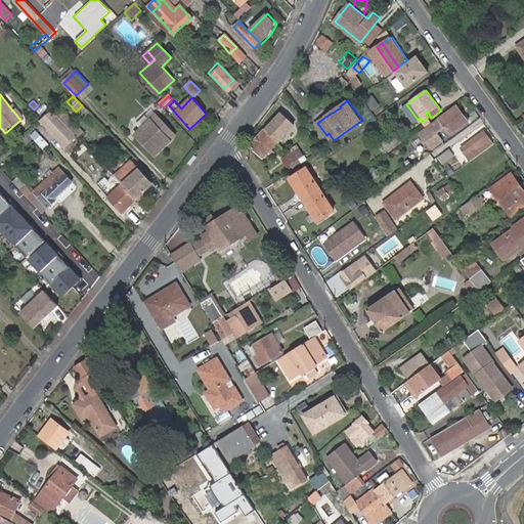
[(12,103),(9,106),(20,120),(25,117),(12,103)]
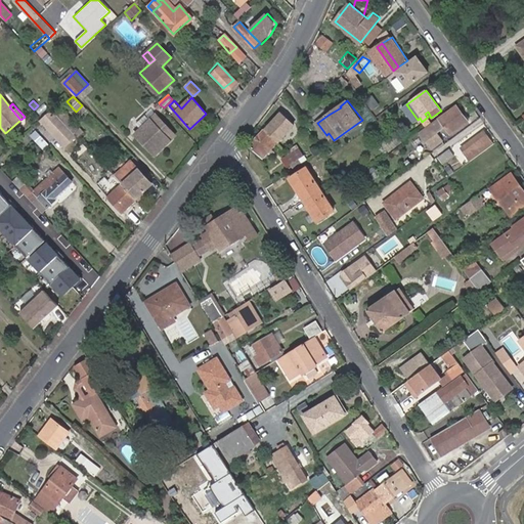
[(418,120),(406,104),(401,110),(411,123),(418,120)]
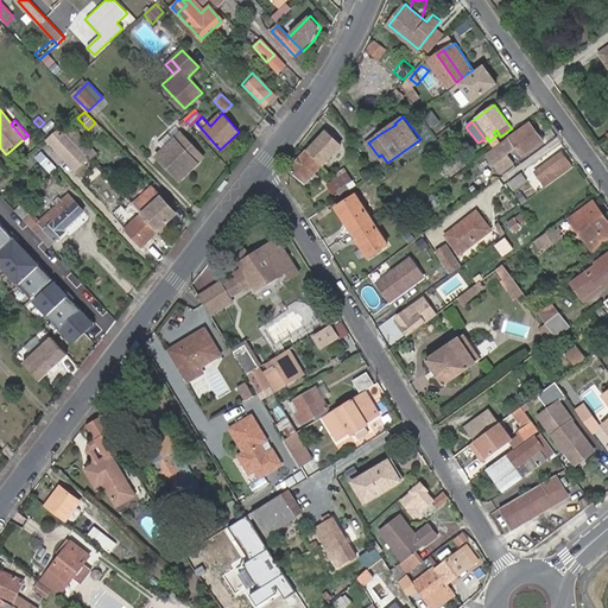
[(523,154),(542,140),(530,122),(494,150),(500,158),(517,146),(523,154)]
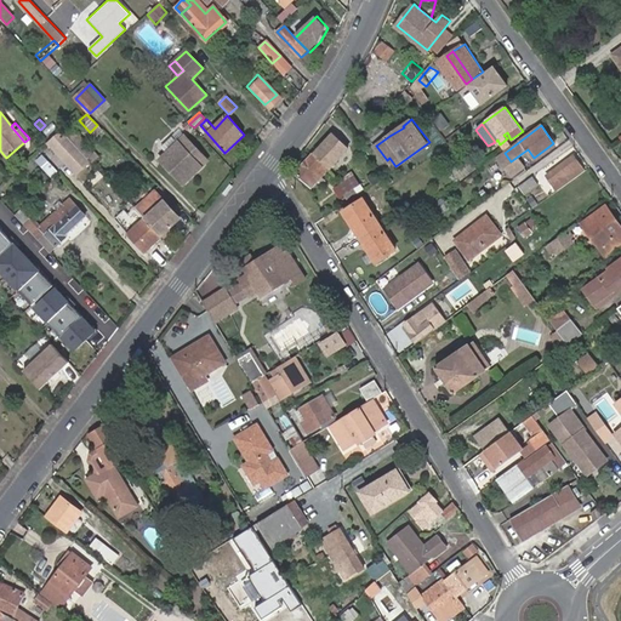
[(62,130),(53,137),(70,155),(79,148),(62,130)]
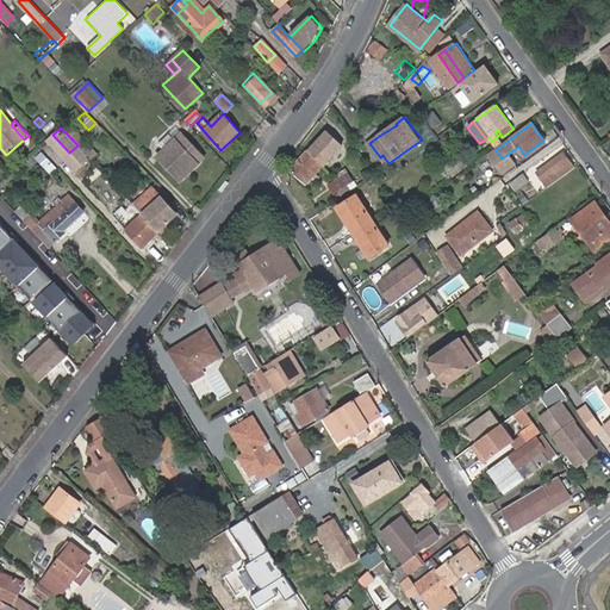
[(178,180),(197,162),(203,156),(180,132),(174,138),(168,135),(157,144),(163,149),(156,156),(178,180)]
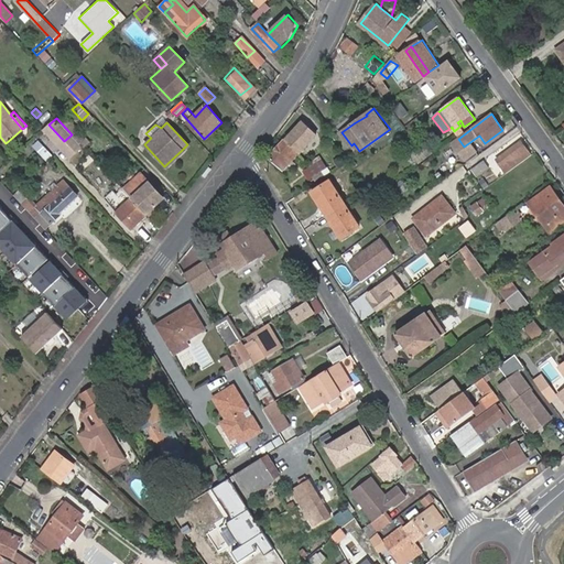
[(454,131),(457,137),(464,131),(461,126),(454,131)]
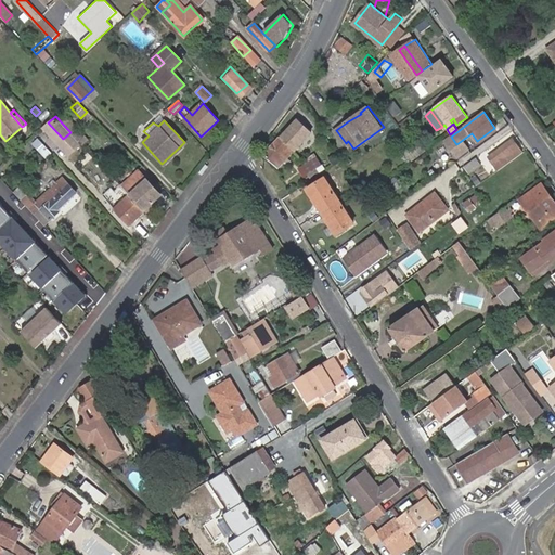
[(76,128),(71,132),(81,144),(87,139),(76,128)]
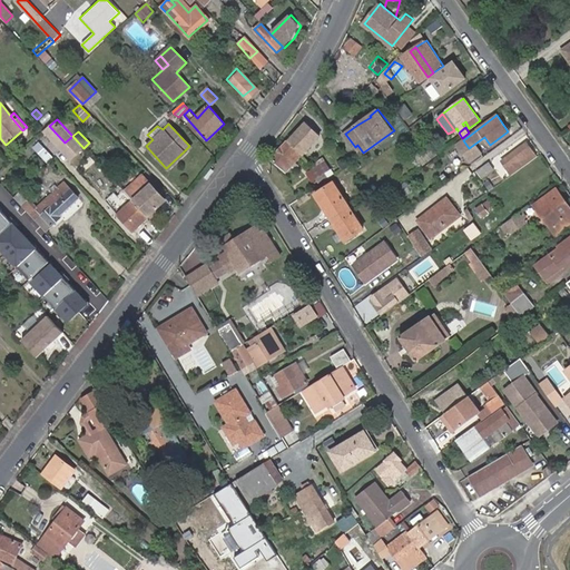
[(288,139),(302,154),(305,151),(307,147),(305,145),(303,143),(300,140),(293,135),(288,139)]
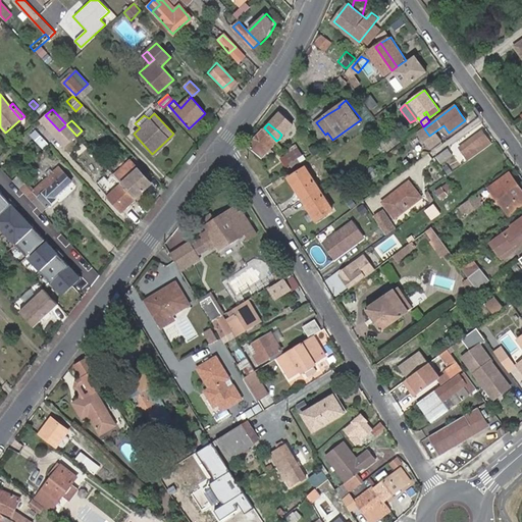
[(264,127),(249,144),(262,158),(276,141),(264,127)]
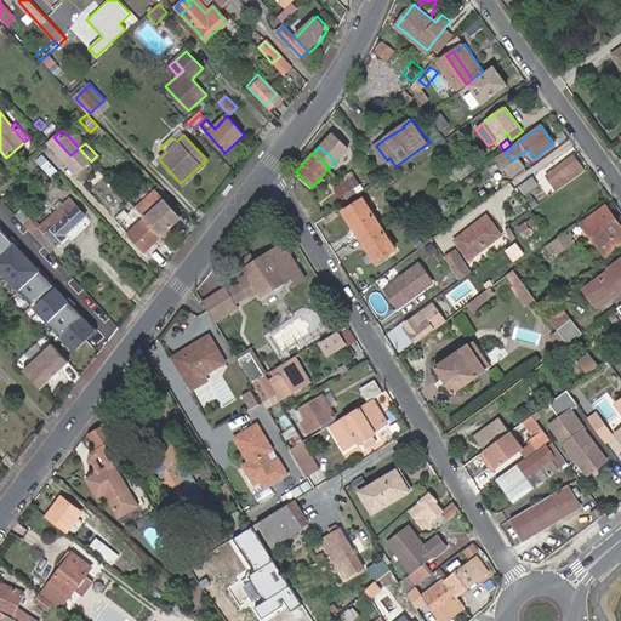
[(46,159),(43,154),(36,160),(51,177),(58,171),(46,159)]
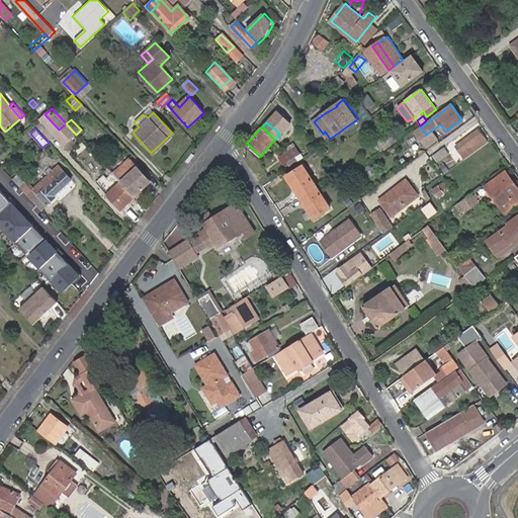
[(434,147),(445,139),(438,130),(427,138),(434,147)]
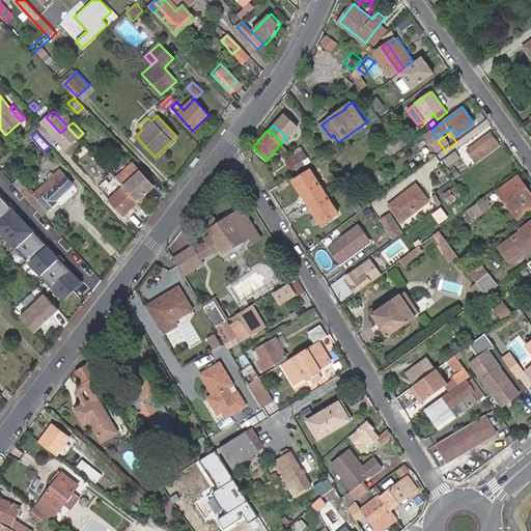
[(491,133),(468,148),(477,163),(500,146),(491,133)]
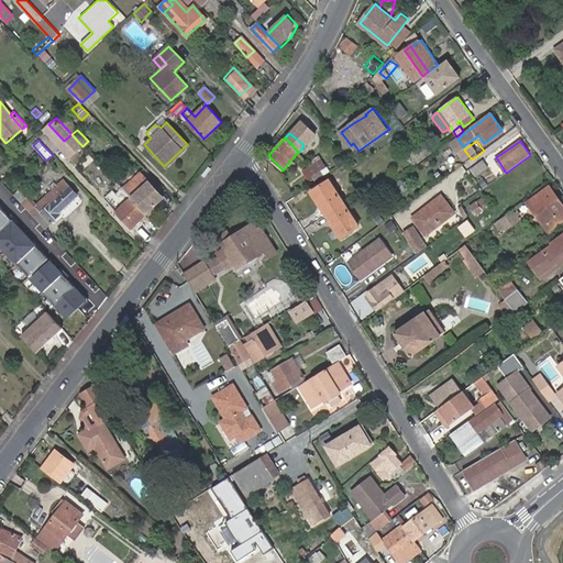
[(424,145),(410,155),(416,164),(430,153),(424,145)]
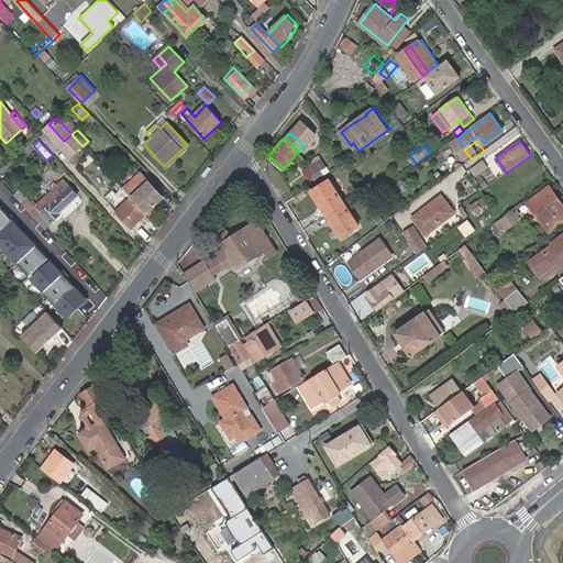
[(348,154),(344,157),(352,168),(355,166),(348,154)]
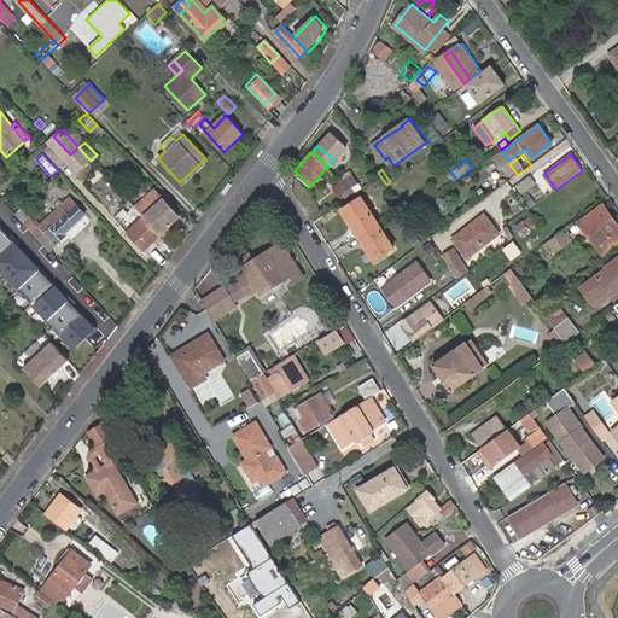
[(334,188),(339,196),(355,187),(349,179),(347,175),(332,185),(334,188)]
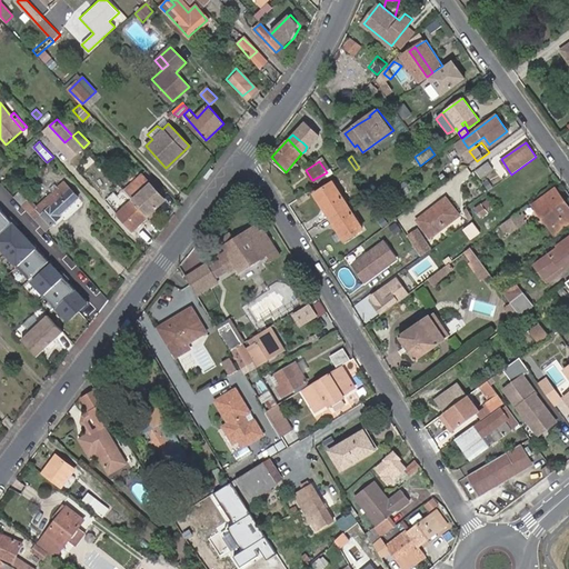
[(473,173),(479,181),(491,171),(487,165),(473,173)]
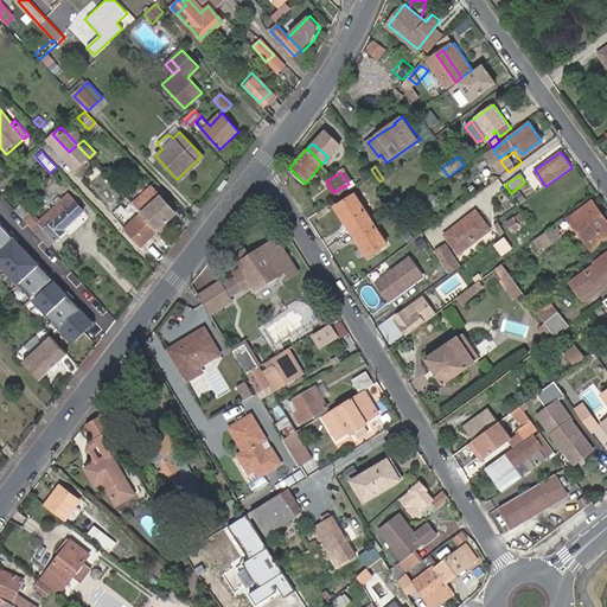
[(333,192),(338,200),(353,191),(359,187),(353,180),(349,184),(333,192)]
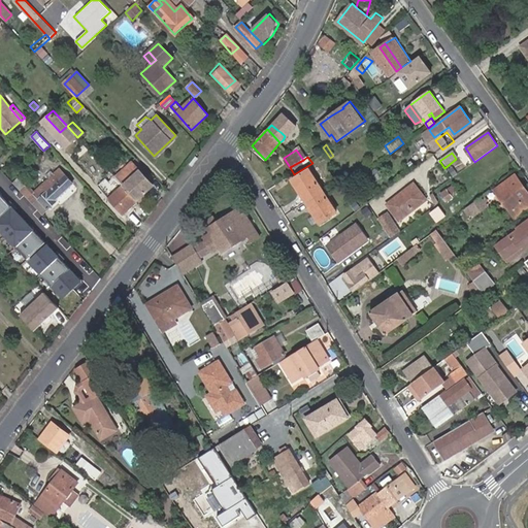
[(122,186),(130,177),(139,170),(132,162),(114,177),(118,180),(122,186)]
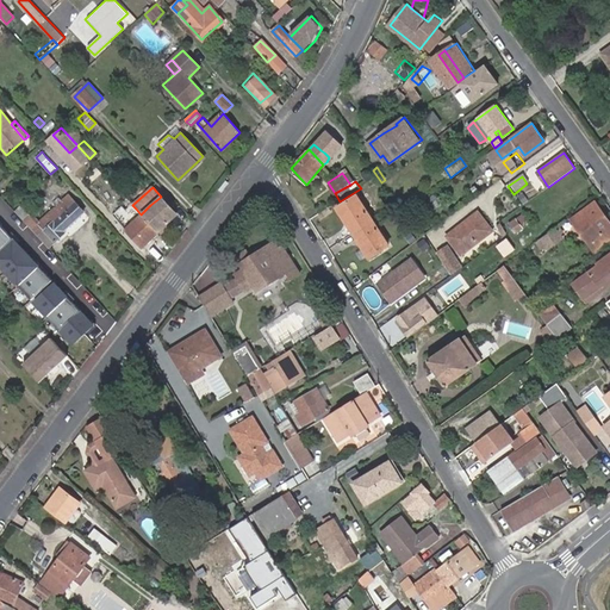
[(47,246),(63,230),(62,229),(83,210),(68,193),(63,198),(60,194),(51,203),(54,205),(38,221),(36,218),(35,219),(22,205),(14,211),(31,230),(41,238),(47,246)]
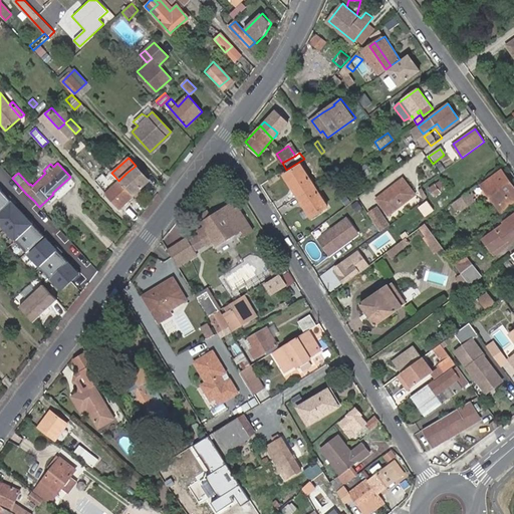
[(118,181),(133,195),(149,180),(136,166),(126,173),(118,181)]
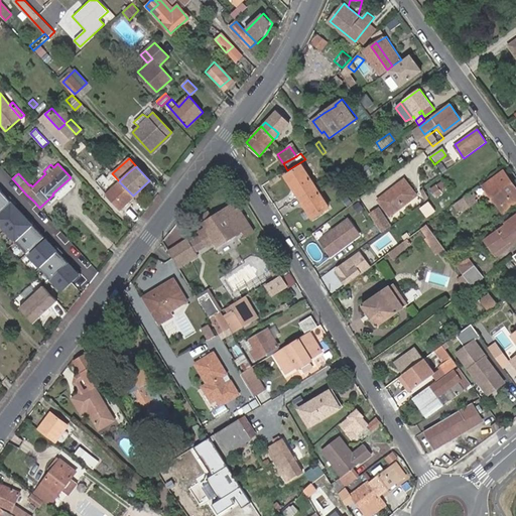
[(328,210),(301,167),(284,177),(311,219),(328,210)]
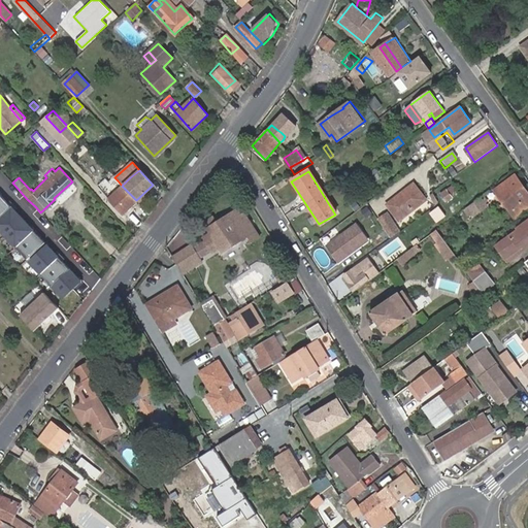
[(517,218),(527,209),(527,206),(524,202),(527,199),(527,195),(514,176),(494,191),(508,213),(512,211),(517,218)]
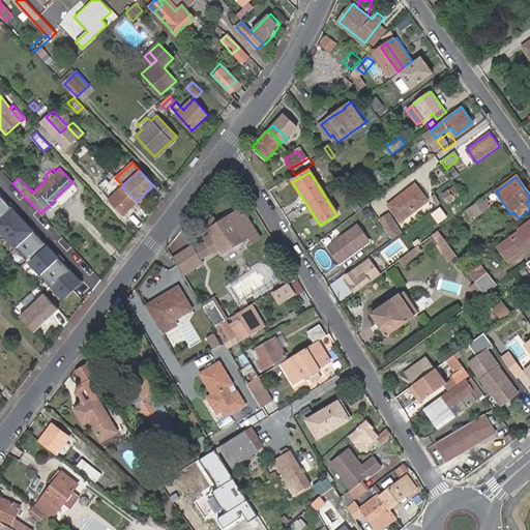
[(461,178),(455,182),(459,186),(464,183),(461,178)]
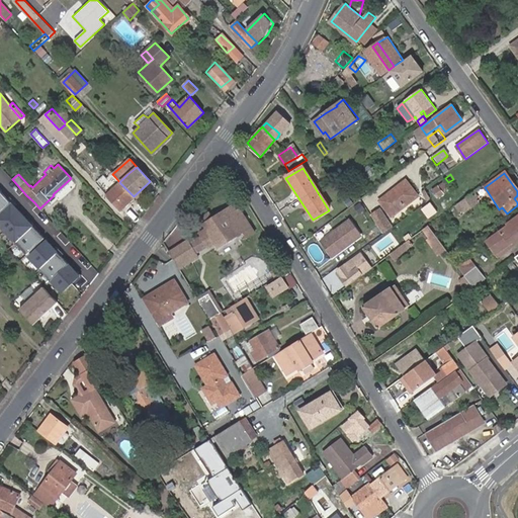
[(119,182),(115,177),(106,185),(111,190),(119,182)]
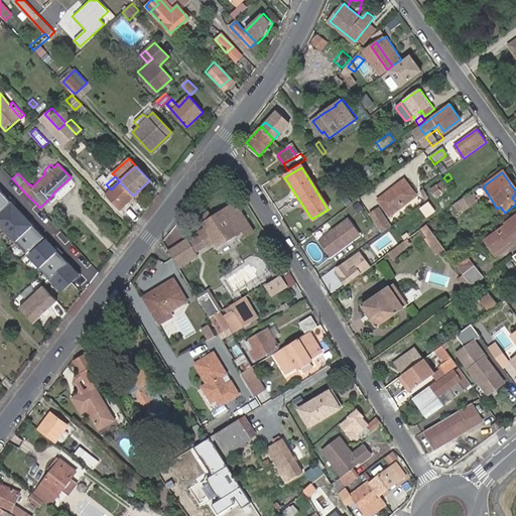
[(119,208),(133,196),(119,181),(111,189),(106,194),(119,208)]
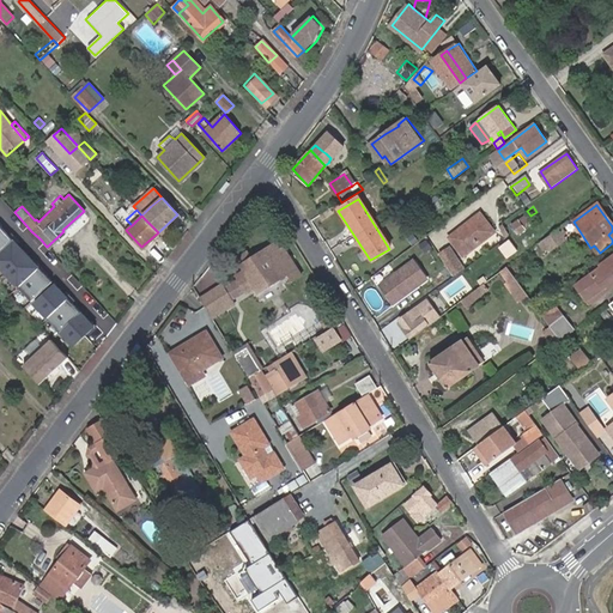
[(463,229),(475,247),(481,242),(491,236),(478,216),(461,226),(463,229)]
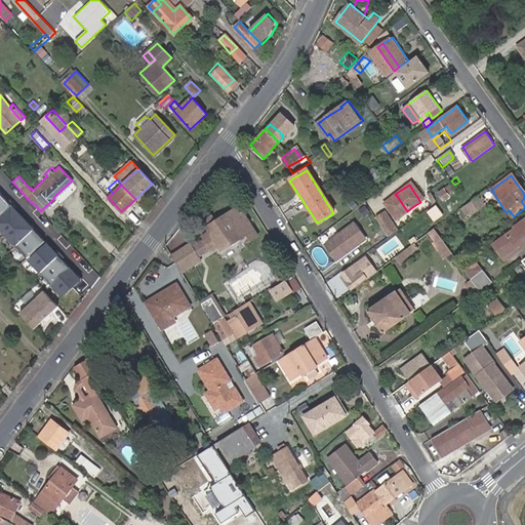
[(444,189),(437,193),(444,202),(450,197),(444,189)]
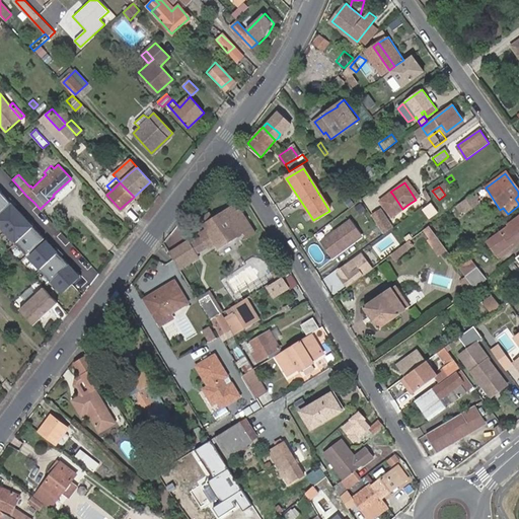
[(488,194),(482,187),(473,193),(478,201),(488,194)]
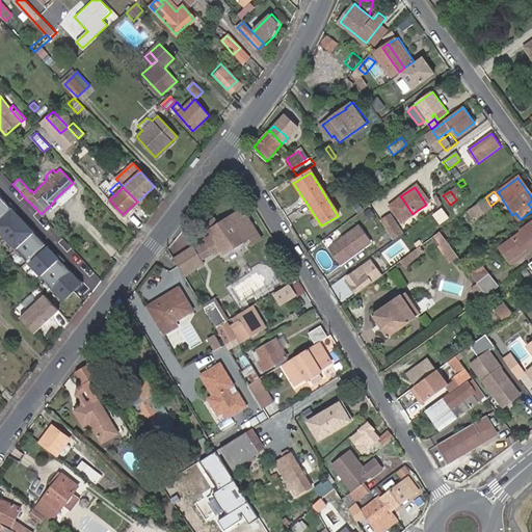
[(83,283),(0,195),(0,233),(65,300),(83,283)]
